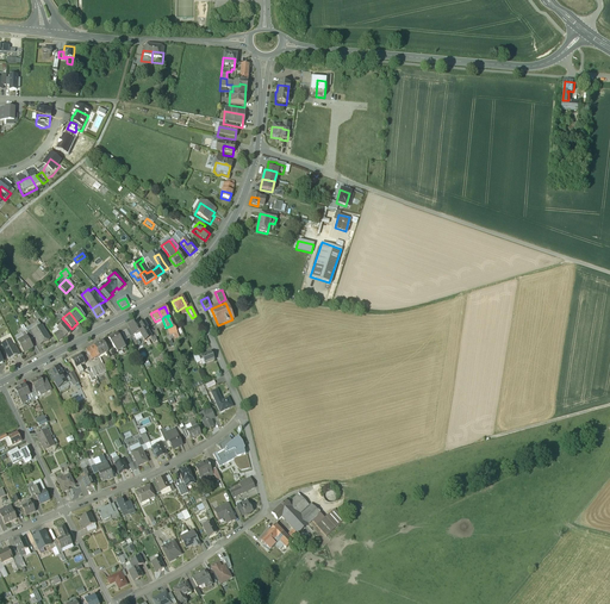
[(53,322),(45,327),(50,334),(54,331),(53,329),(55,328),(55,327),(54,327),(55,325),(57,329),(63,325),(61,323),(57,318),(53,322)]
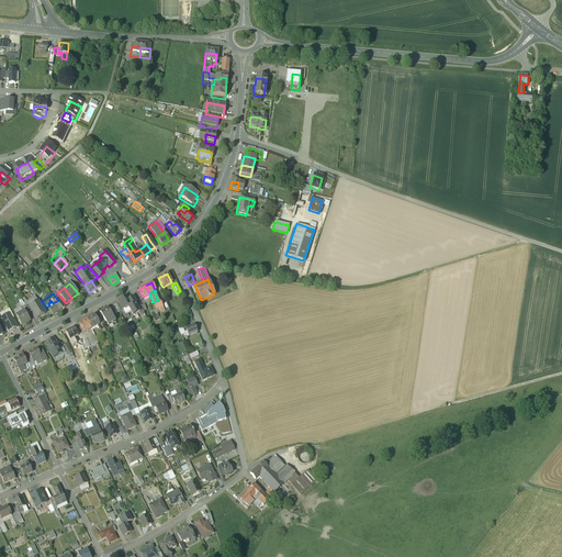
[(126,296),(117,301),(119,302),(122,309),(123,309),(127,307),(131,304),(127,300),(126,296)]
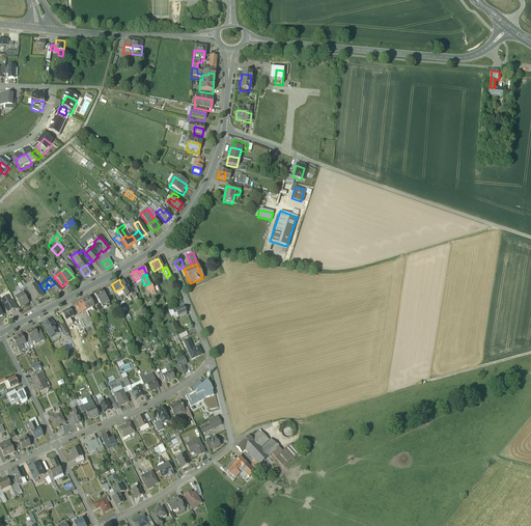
[(128,285),(126,280),(120,283),(123,287),(120,289),(122,294),(124,298),(131,294),(132,294),(129,289),(127,285),(128,285)]
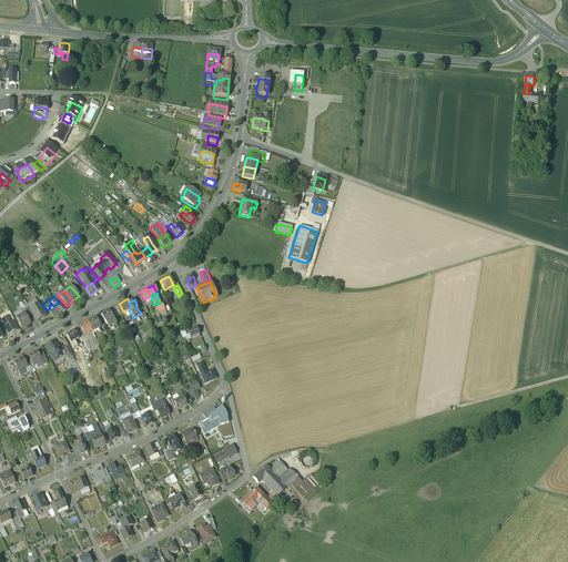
[(53,306),(52,307),(54,309),(50,313),(53,319),(66,310),(59,303),(53,306)]
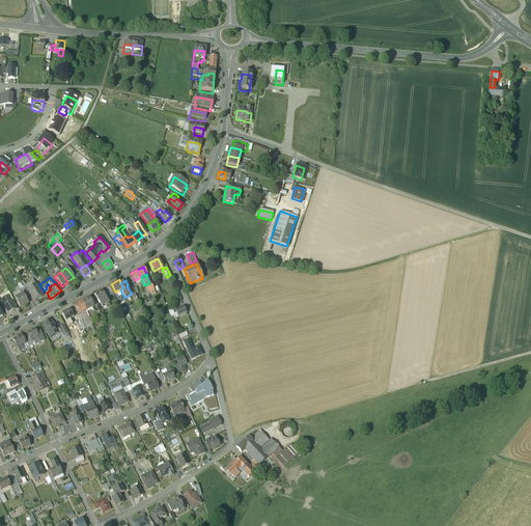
[(149,283),(144,285),(147,293),(154,291),(151,283),(149,283)]
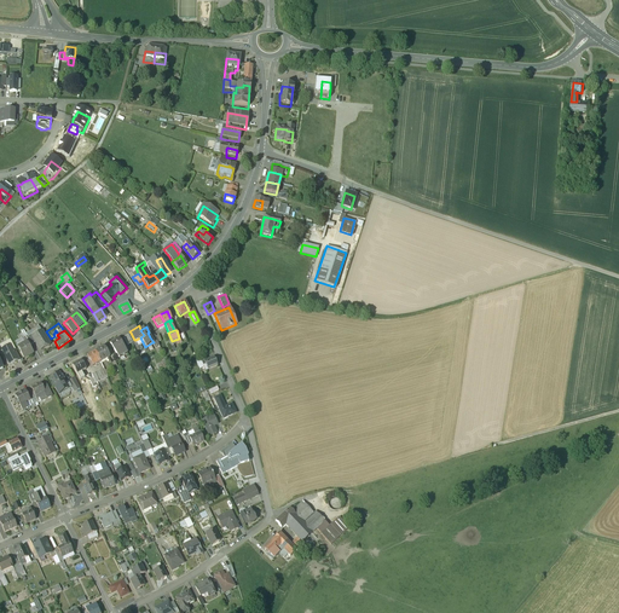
[(41,333),(33,337),(35,342),(40,351),(50,346),(41,333)]
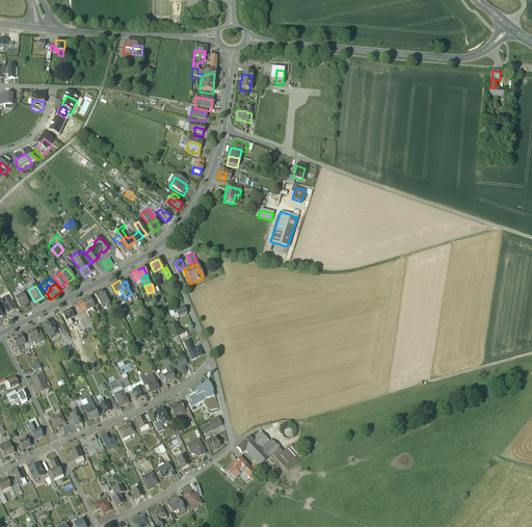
[(148,293),(144,286),(141,288),(144,295),(142,295),(145,302),(151,299),(148,293)]
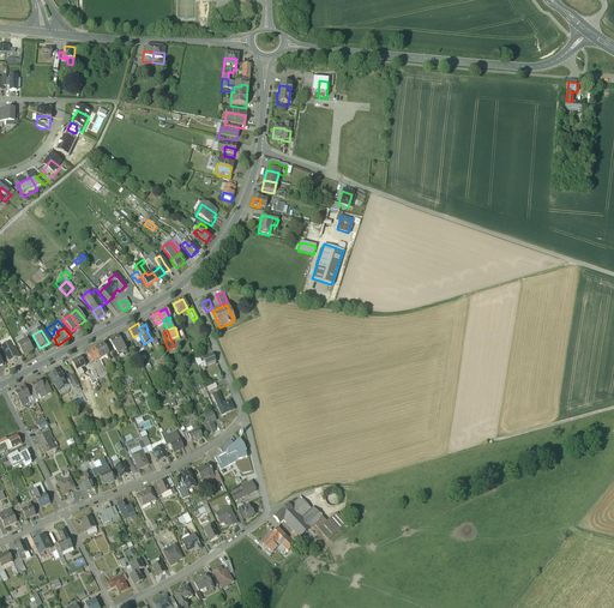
[(31,342),(26,335),(22,337),(24,341),(26,339),(29,344),(31,342)]
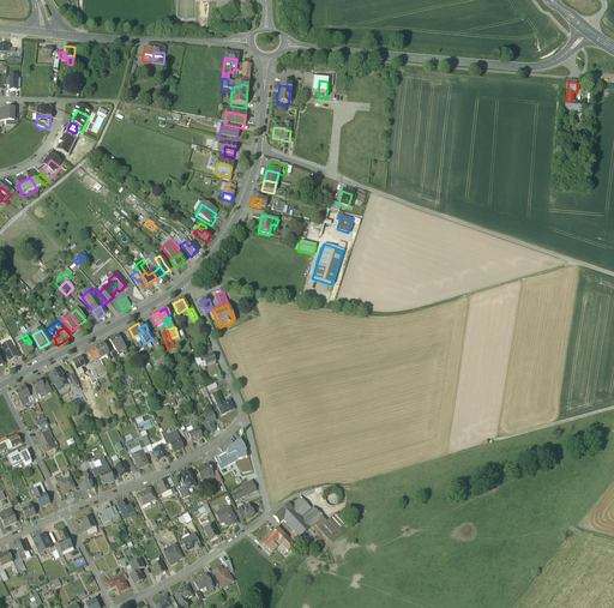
[(116,336),(113,338),(112,337),(109,339),(109,341),(114,349),(121,344),(116,336)]
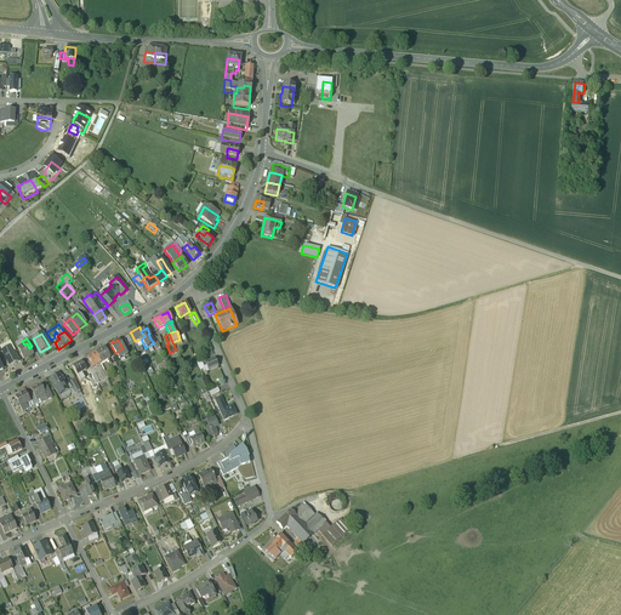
[(24,345),(18,349),(21,353),(21,354),(24,360),(33,354),(29,348),(27,343),(24,345)]
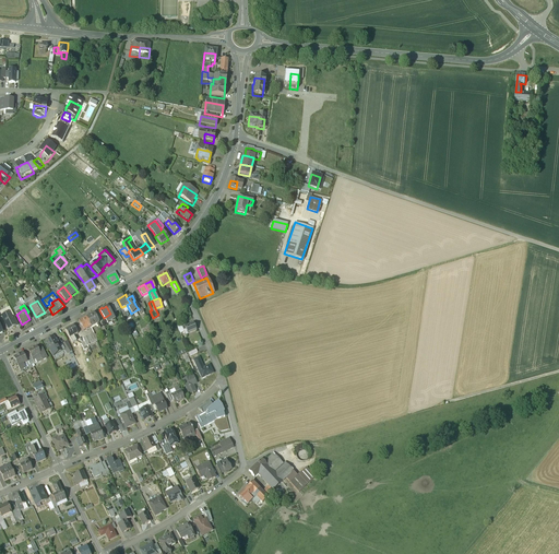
[(9,314),(2,317),(9,329),(13,327),(13,328),(15,327),(11,318),(9,314)]
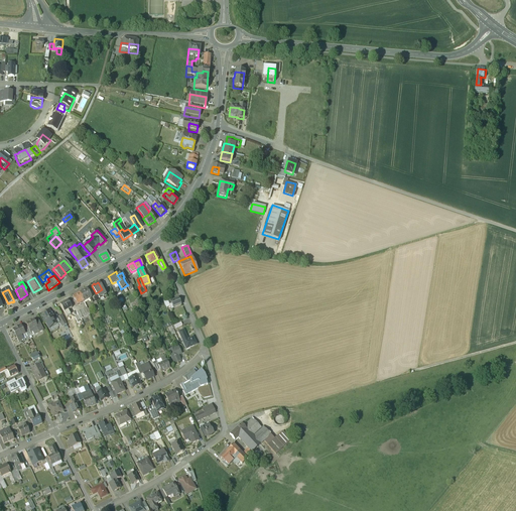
[(86,289),(79,293),(84,301),(91,297),(86,289)]
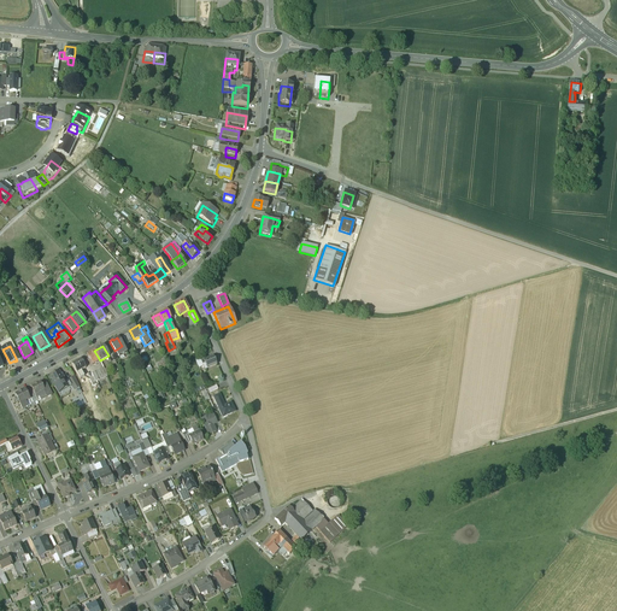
[(122,346),(115,351),(118,357),(125,352),(122,346)]
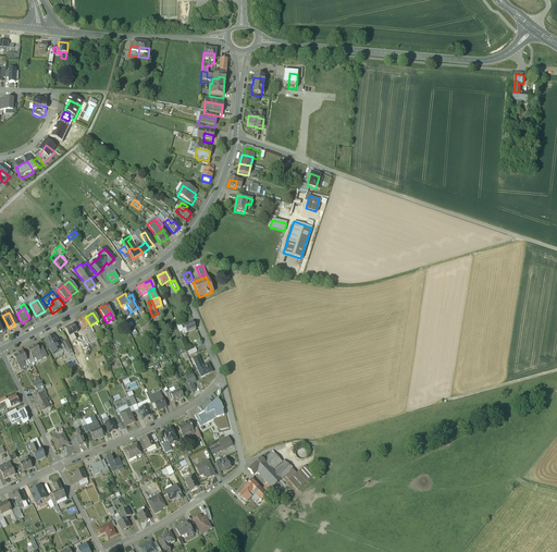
[(85,317),(77,321),(83,330),(90,326),(85,317)]
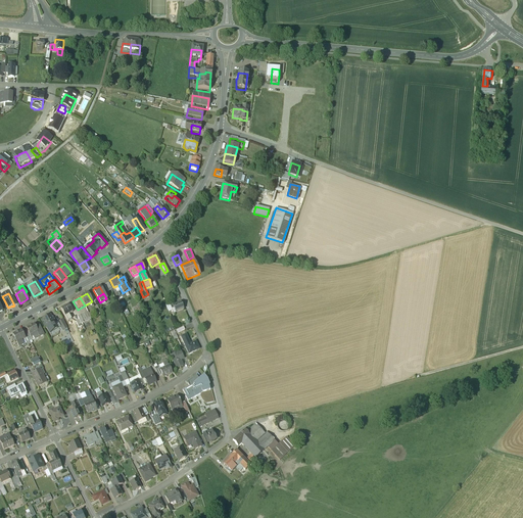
[(180,300),(172,304),(174,309),(175,312),(183,308),(183,307),(183,304),(182,304),(180,300)]
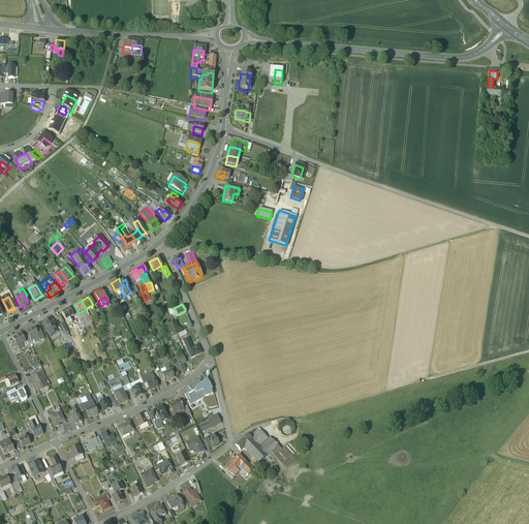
[(174,308),(174,307),(173,305),(166,308),(169,315),(176,312),(174,308)]
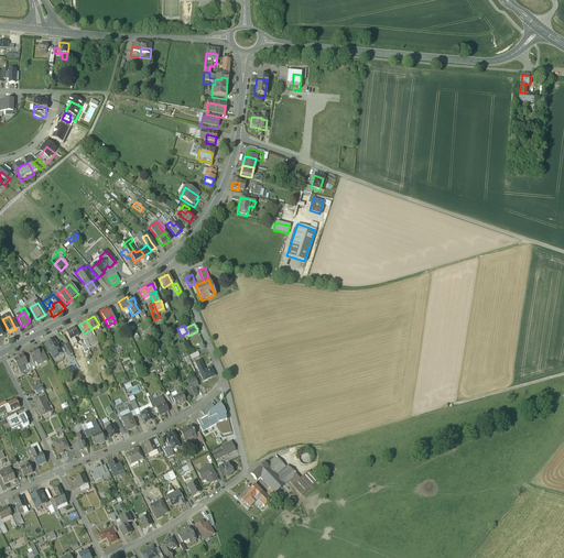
[(73,328),(65,332),(69,339),(73,338),(77,336),(73,328)]
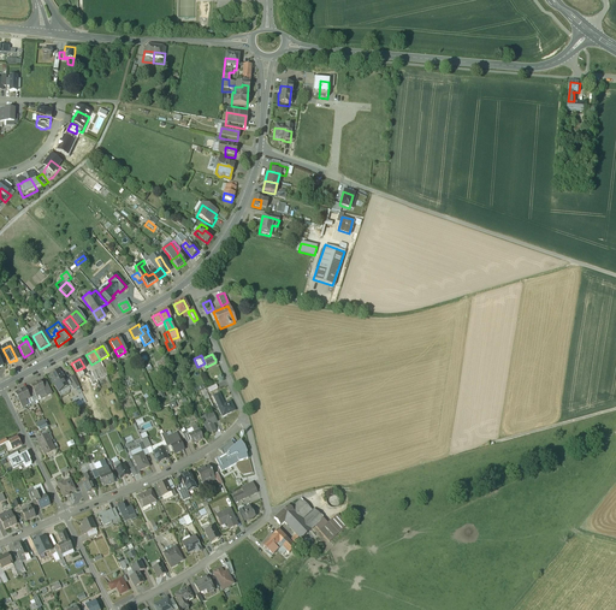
[(118,369),(114,361),(108,363),(112,372),(118,369)]
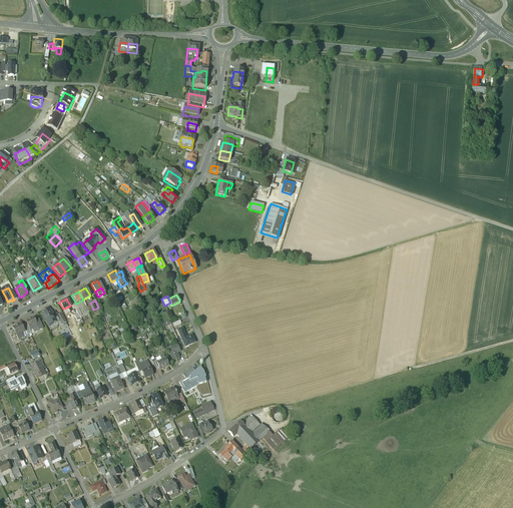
[(89,313),(86,307),(76,312),(77,313),(79,318),(89,313)]
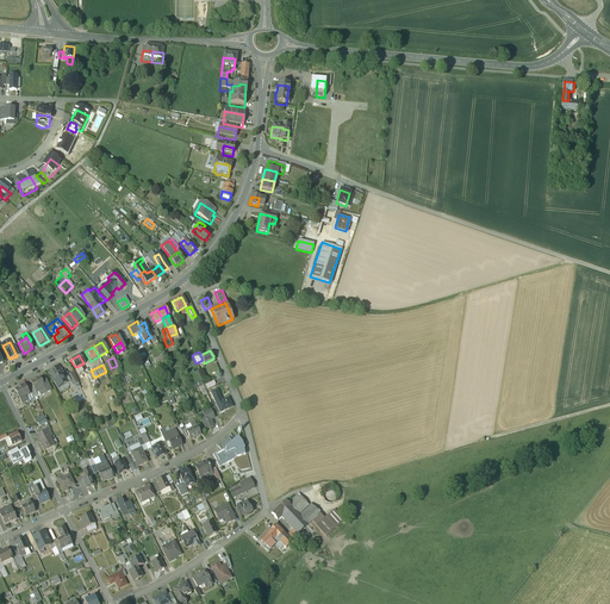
[(67,383),(58,367),(49,372),(55,380),(54,381),(57,388),(67,383)]
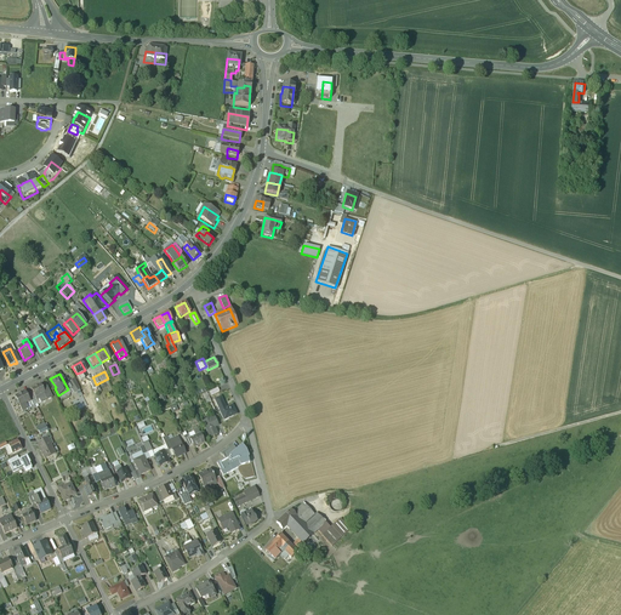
[(74,379),(68,382),(73,392),(79,388),(74,379)]
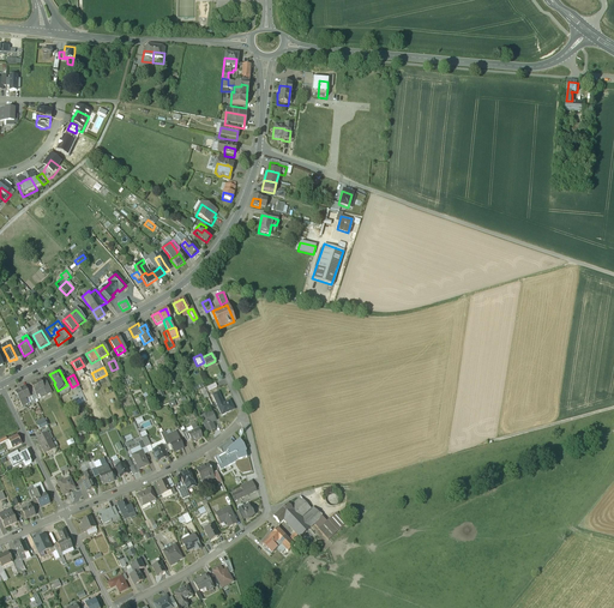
[(40,380),(31,384),(32,386),(35,392),(38,391),(44,387),(42,383),(40,380)]
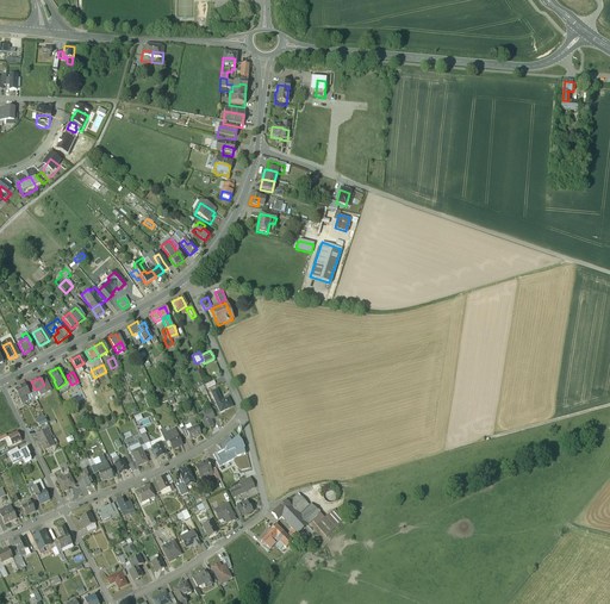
[(44,379),(42,380),(44,385),(38,388),(41,394),(50,390),(44,379)]
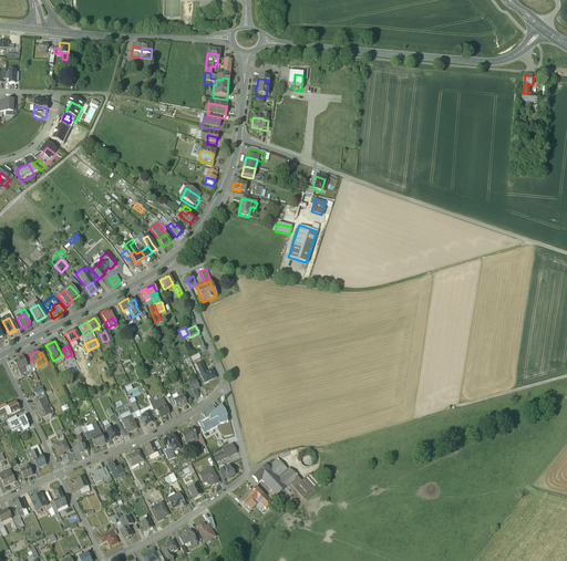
[(22,357),(13,362),(20,375),(24,373),(22,369),(27,366),(23,359),(22,357)]
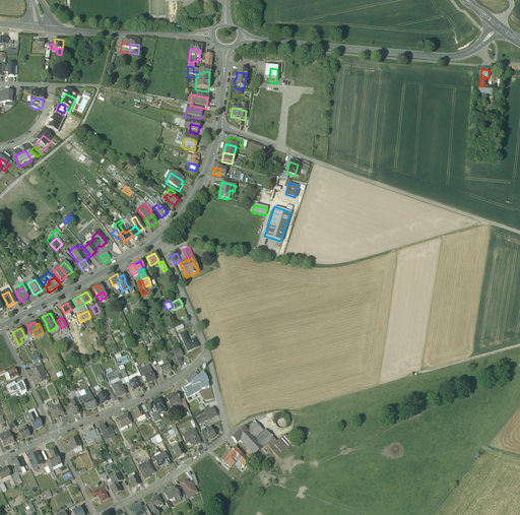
[(23,328),(21,329),(24,336),(25,340),(26,342),(30,340),(28,337),(24,328),(23,328)]
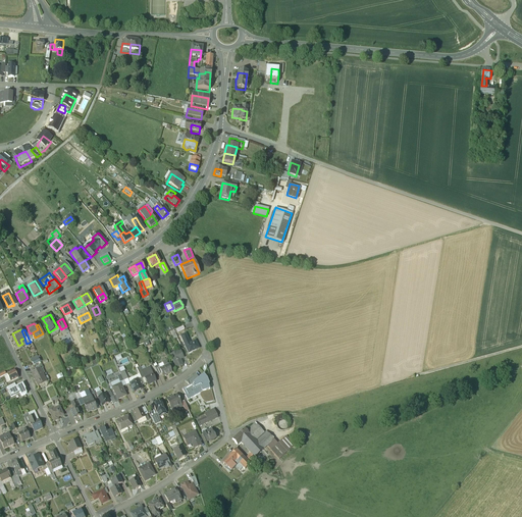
[(190,342),(186,331),(180,334),(185,344),(188,352),(196,348),(196,347),(198,346),(195,339),(190,342)]
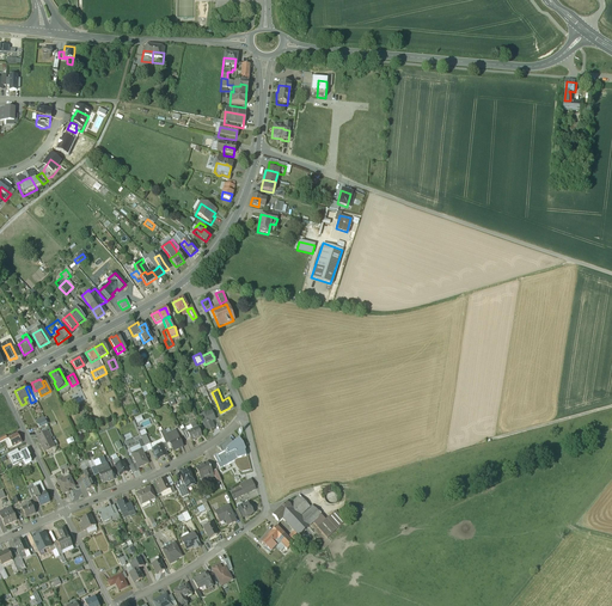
[(210,409),(200,414),(207,429),(214,426),(210,420),(215,417),(210,409)]
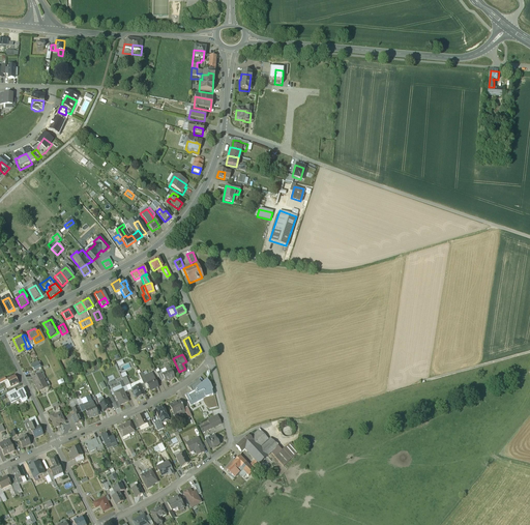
[(168,363),(165,366),(167,371),(162,373),(163,376),(165,380),(174,376),(171,369),(168,363)]
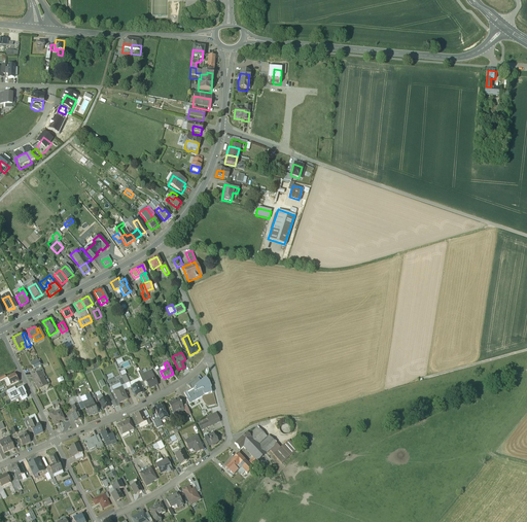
[(150,369),(143,373),(146,379),(153,376),(150,369)]
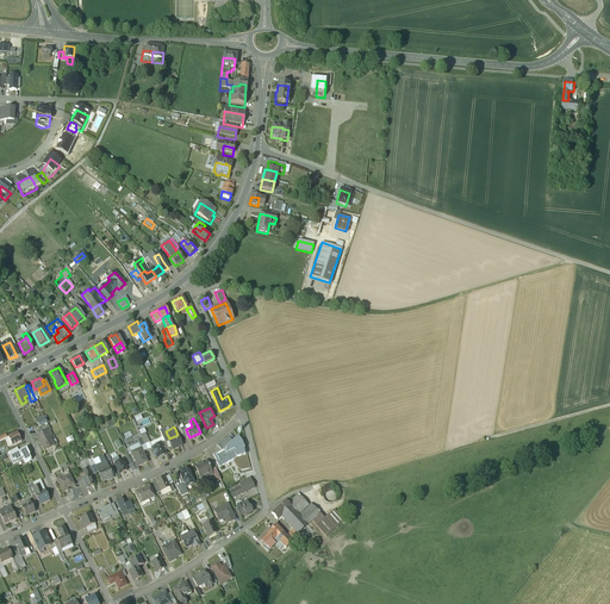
[(47,430),(37,435),(44,449),(54,444),(47,430)]
